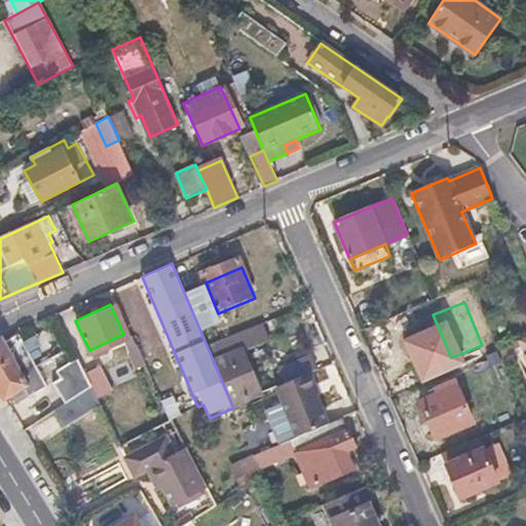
[(124,348),(119,350),(128,369),(138,365),(125,333),(123,334),(119,336),(124,348)]
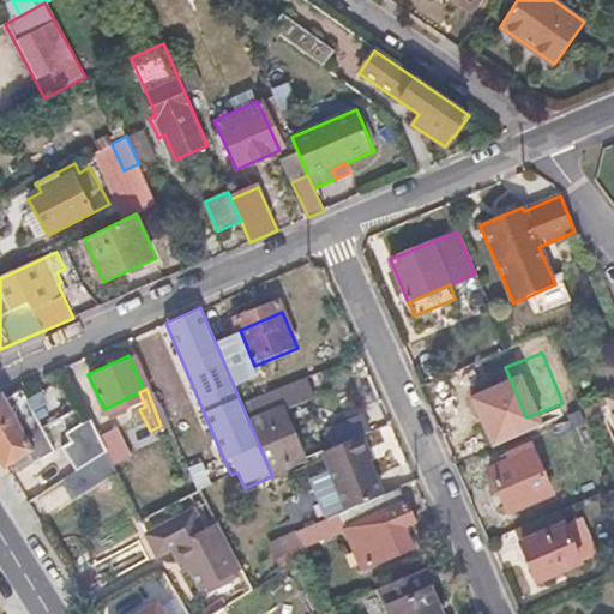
[(20,391),(4,397),(26,452),(42,443),(20,391)]
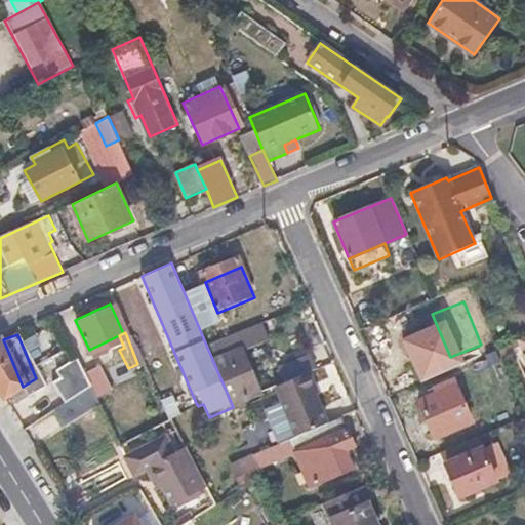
[(0,390),(5,398),(23,387),(3,339),(1,336),(0,336),(0,390)]
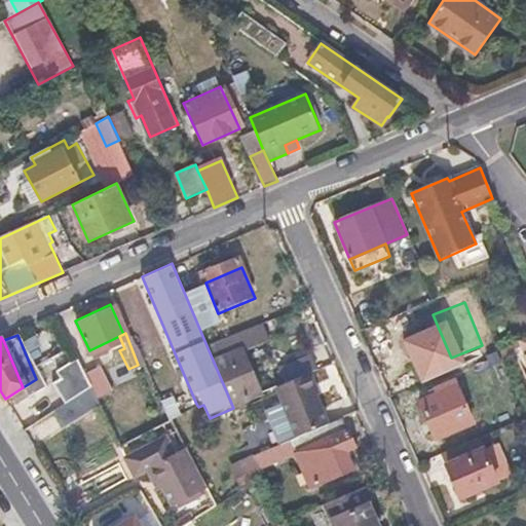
[(224,344),(209,350),(233,408),(253,399),(232,354),(230,355),(224,344)]
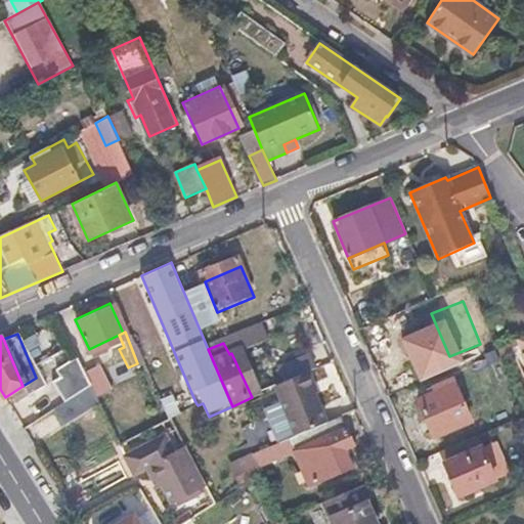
[(91,382),(76,353),(56,364),(61,373),(54,377),(66,397),(91,382)]
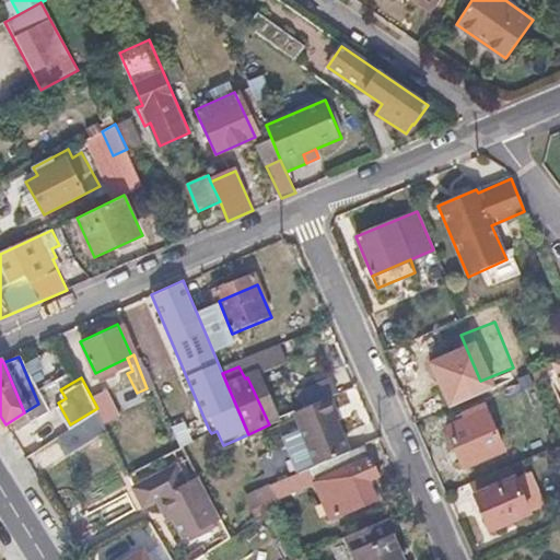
[(336,395),(329,380),(283,400),(290,416),(327,399),(336,395)]
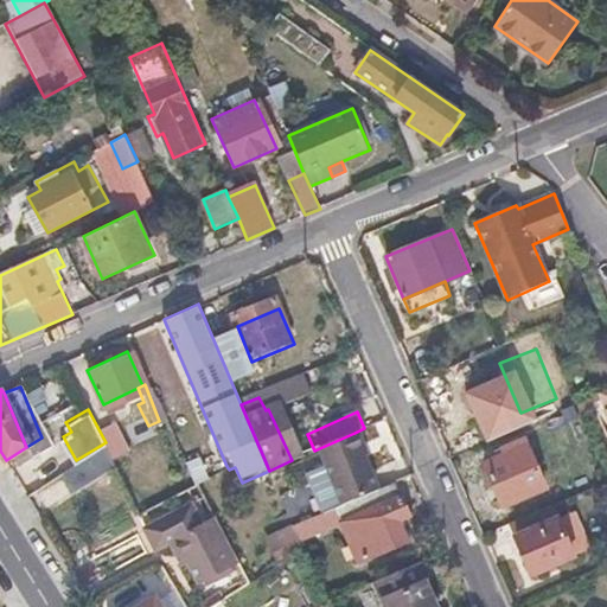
[(315,466),(336,509),(359,498),(379,489),(355,433),(314,451),(310,452),(315,466)]
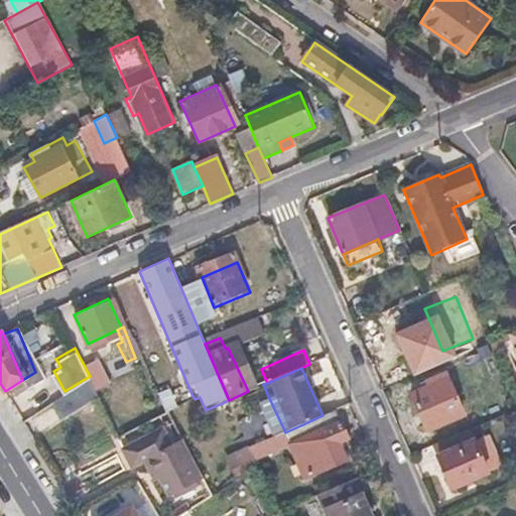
[(95,386),(90,376),(53,398),(58,407),(95,386)]
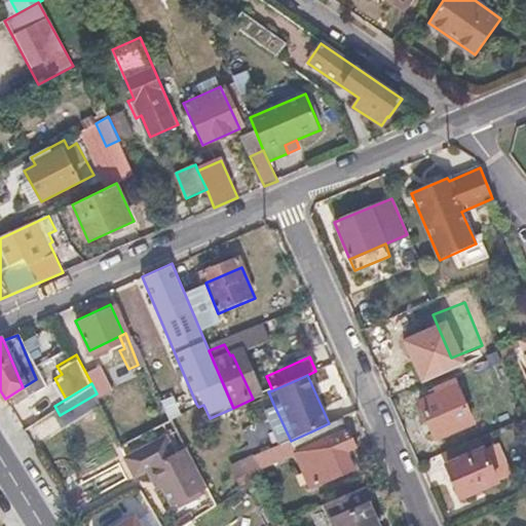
[(457,384),(419,401),(438,441),(448,436),(452,445),(478,435),(474,424),(476,423),(457,384)]
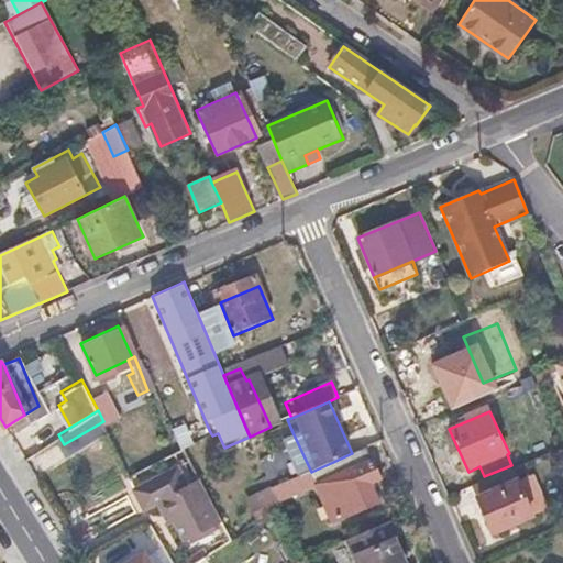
[(108,429),(103,421),(64,444),(69,452),(108,429)]
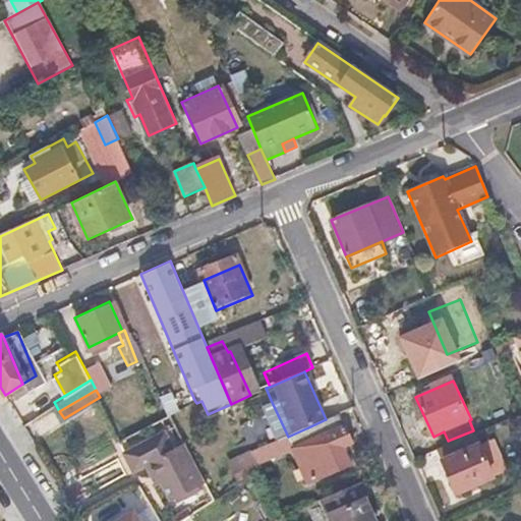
[(257,406),(274,442),(284,438),(288,437),(271,400),(257,406)]
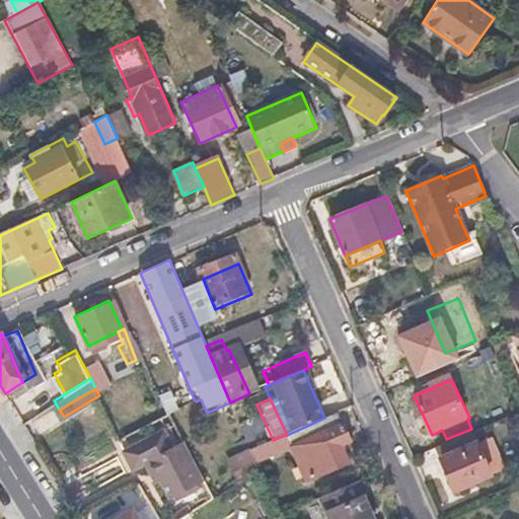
[(324,418),(307,426),(312,437),(327,470),(351,460),(344,443),(351,440),(338,412),(324,418)]
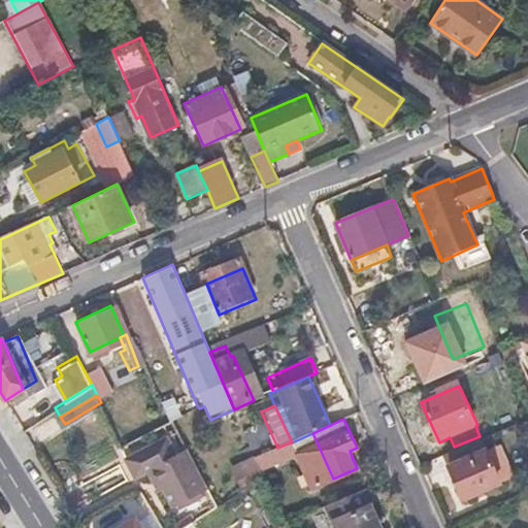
[(312,433),(292,442),(288,443),(294,456),(318,444),(312,433)]
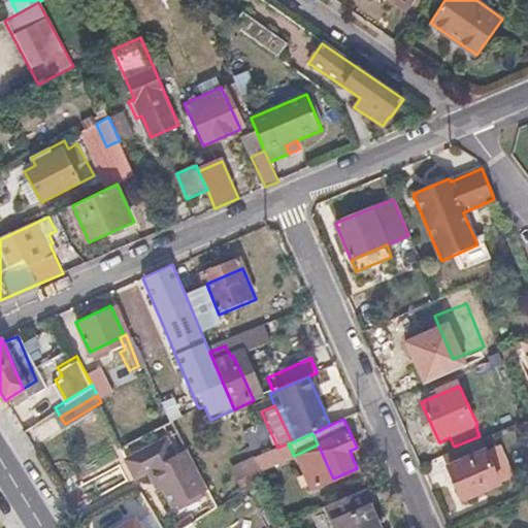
[(164,434),(157,439),(167,455),(174,450),(164,434)]
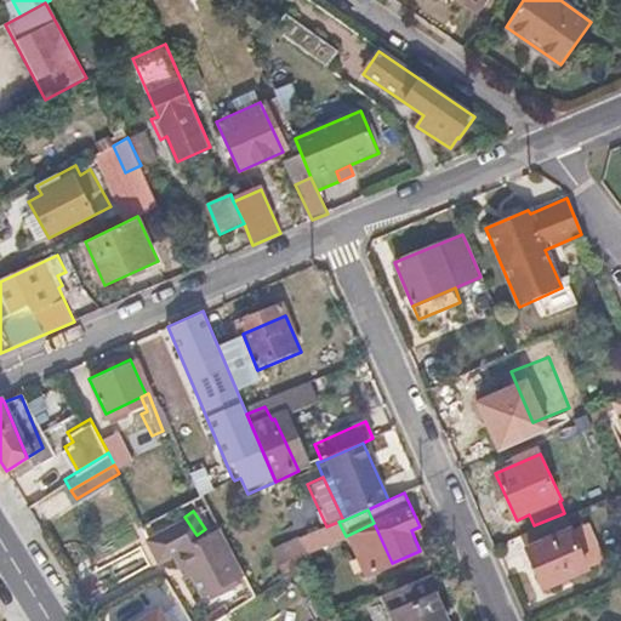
[(158,562),(170,553),(178,568),(186,563),(194,576),(205,593),(248,567),(218,520),(205,529),(197,535),(184,517),(144,541),(158,562)]
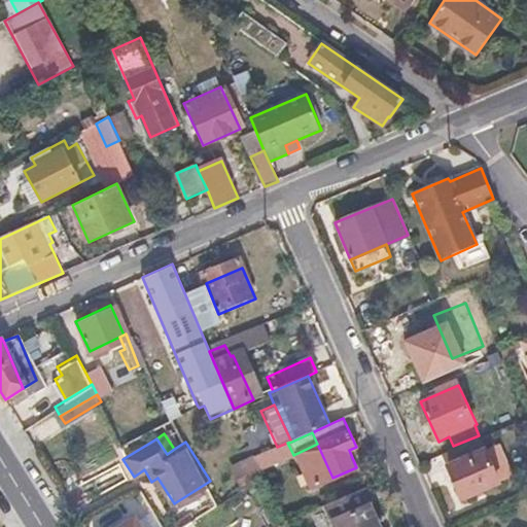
[(478,438),(444,454),(463,498),(498,483),(484,451),(478,438)]
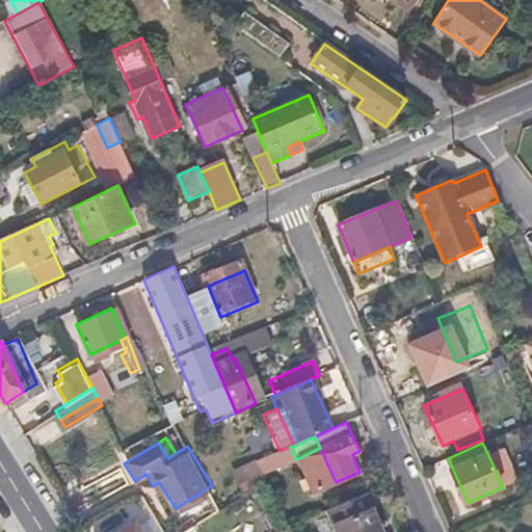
[(503,449),(488,455),(503,487),(517,481),(503,449)]
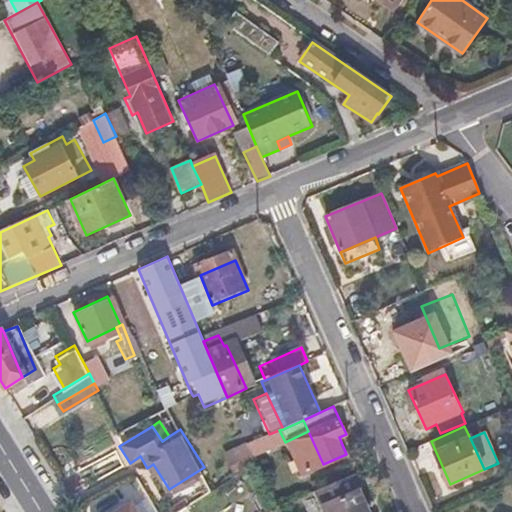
[(247,442),(229,450),(239,473),(255,463),(247,444),(247,442)]
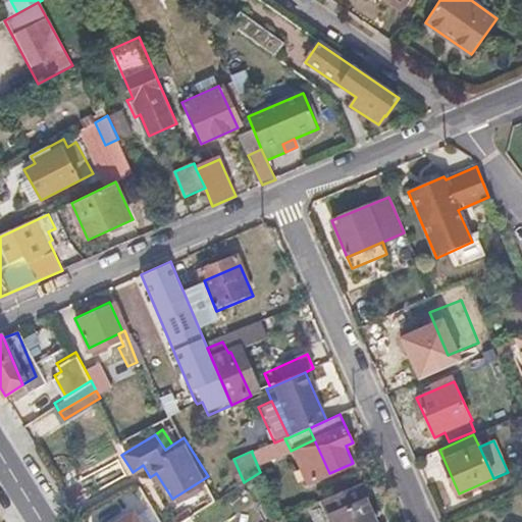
[(156,473),(150,477),(157,487),(163,484),(156,473)]
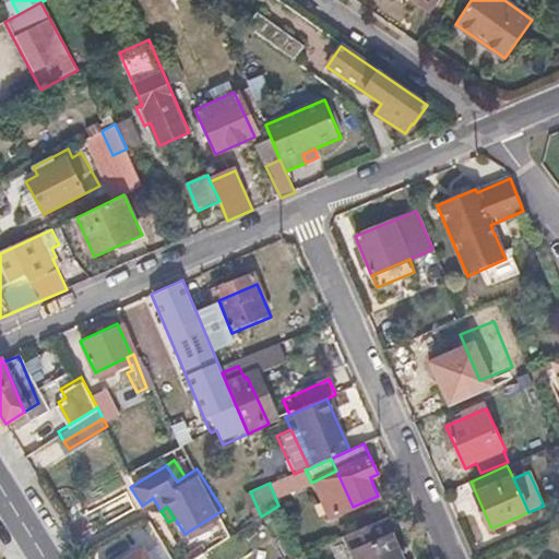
[(388,516),(345,536),(355,558),(403,558),(392,534),(395,533),(388,516)]
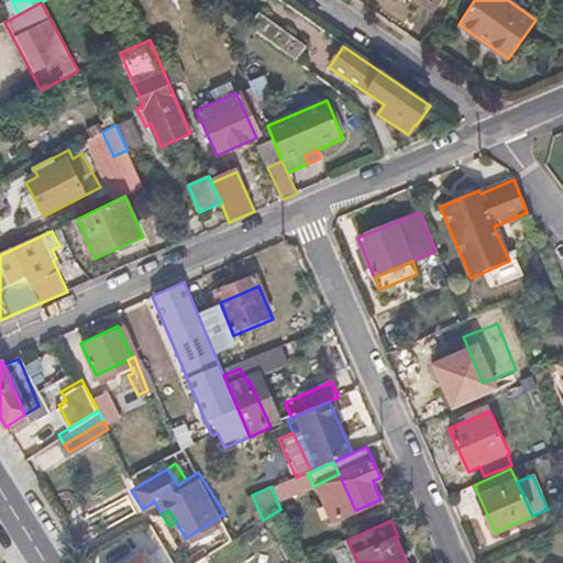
[(151,562),(144,552),(125,562),(151,562)]
